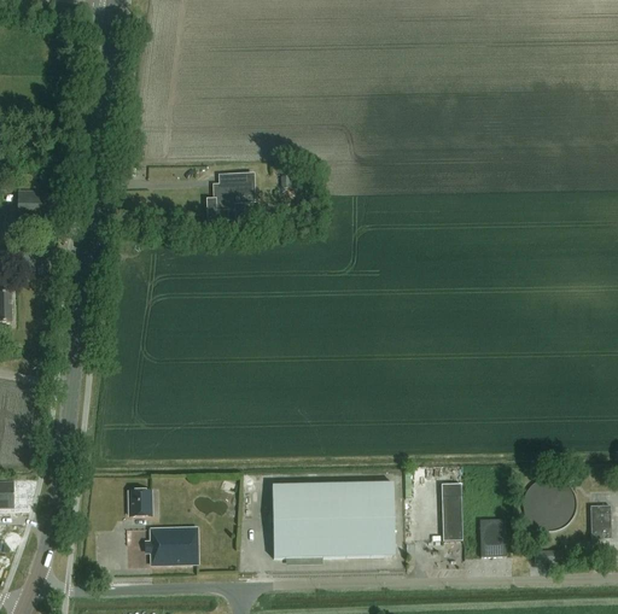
[(237,183),(232,183),(233,200),(255,199),(255,175),(237,176),(237,183)]
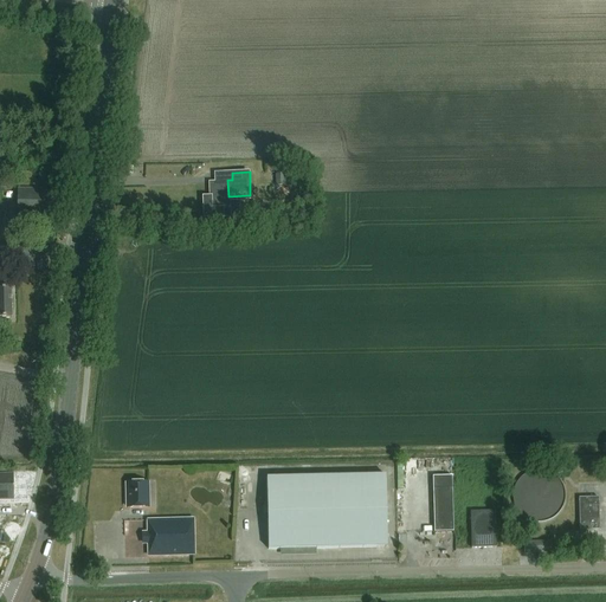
[(211,195),(204,195),(205,214),(229,213),(229,196),(227,180),(232,180),(232,173),(217,173),(217,179),(217,186),(211,186),(211,195)]
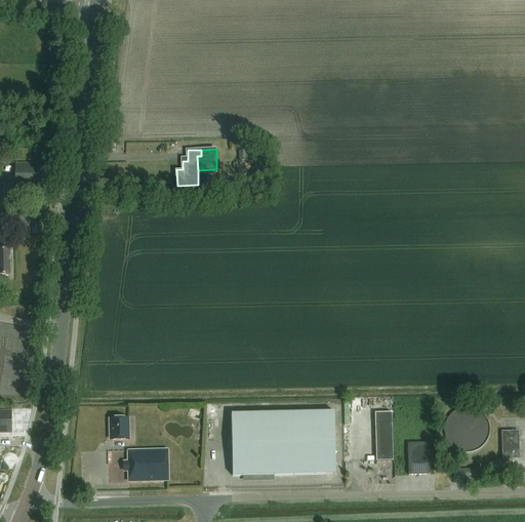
[(42,183),(43,164),(40,164),(40,161),(15,161),(15,186),(39,186),(39,183),(42,183)]
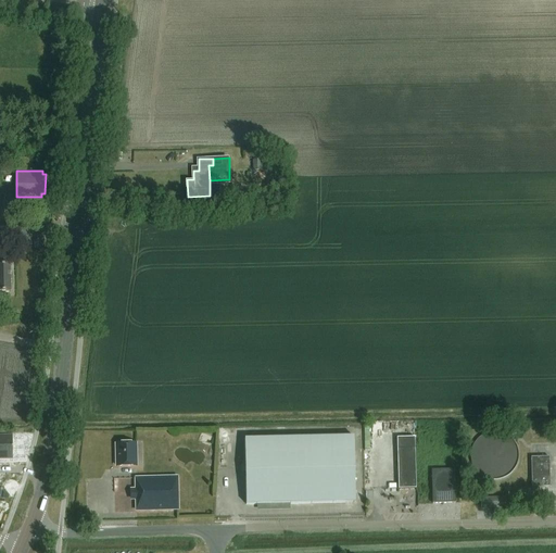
[(0,289),(11,289),(11,262),(0,262),(0,289)]
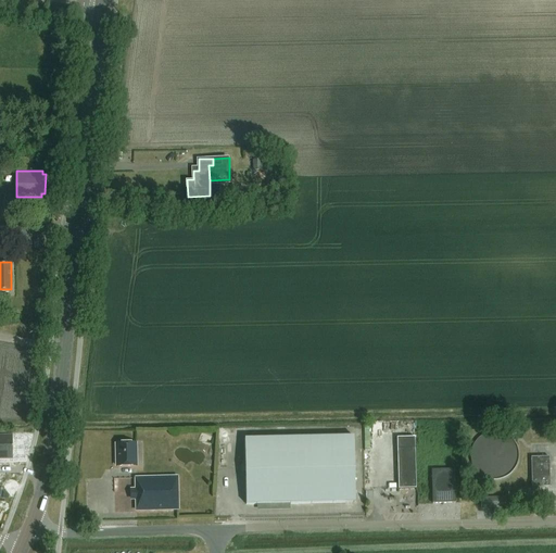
[(10,452),(12,452),(12,435),(10,435),(10,432),(0,432),(0,455),(10,455),(10,452)]
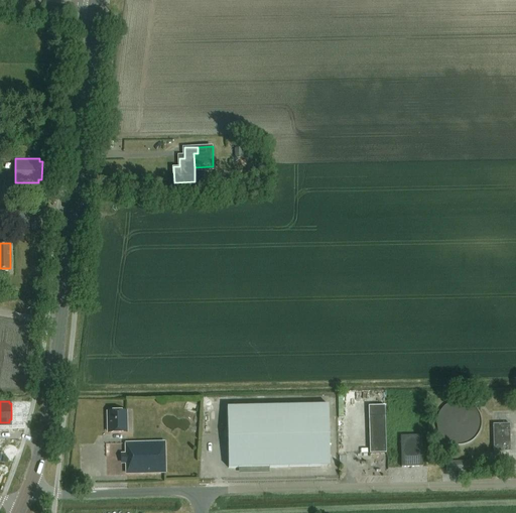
[(229,465),(330,463),(329,402),(228,404),(229,465)]
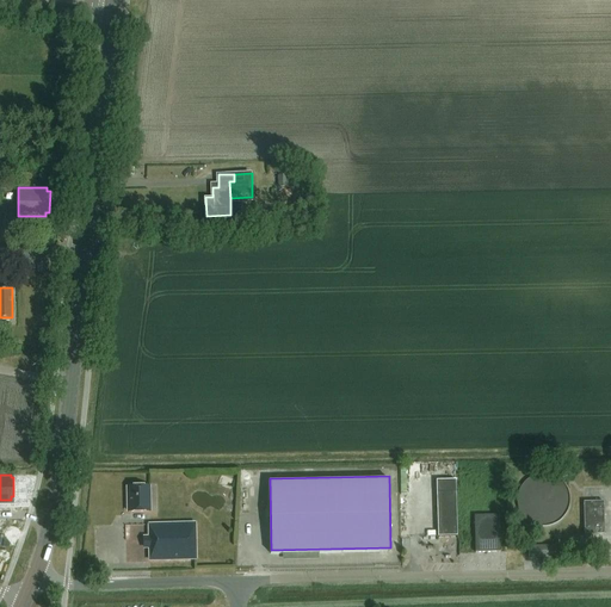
[(438,533),(457,532),(456,476),(436,477),(438,533)]
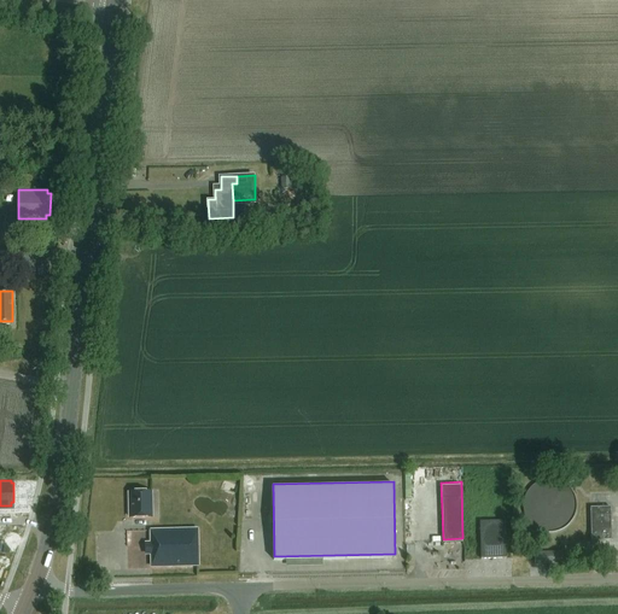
[(151,489),(130,490),(130,515),(151,514),(151,489)]
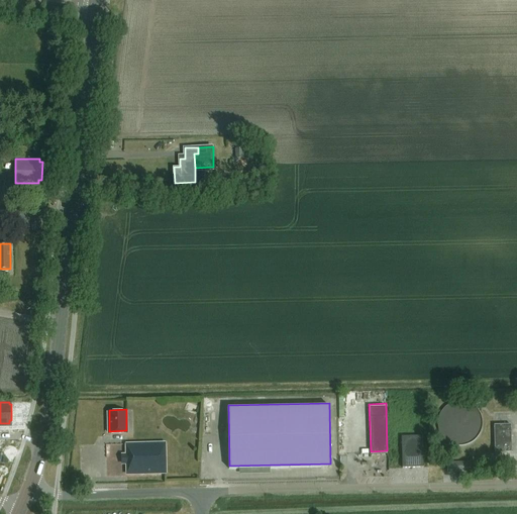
[(511,422),(505,422),(494,422),(495,449),(506,449),(511,448),(511,435),(511,422)]
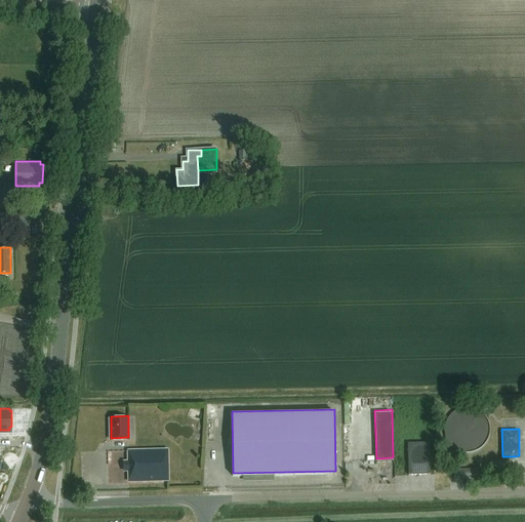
[(430,440),(407,441),(408,473),(431,472),(430,440)]
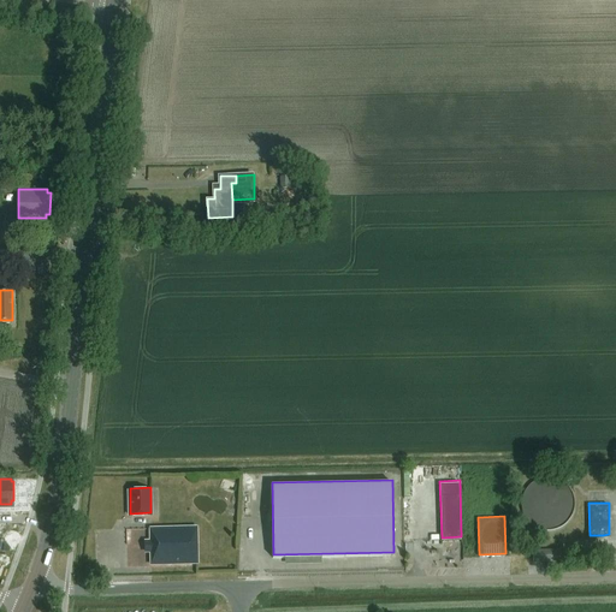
[(196,526),(150,526),(150,538),(144,538),(146,550),(152,550),(152,562),(153,562),(197,560),(196,526)]
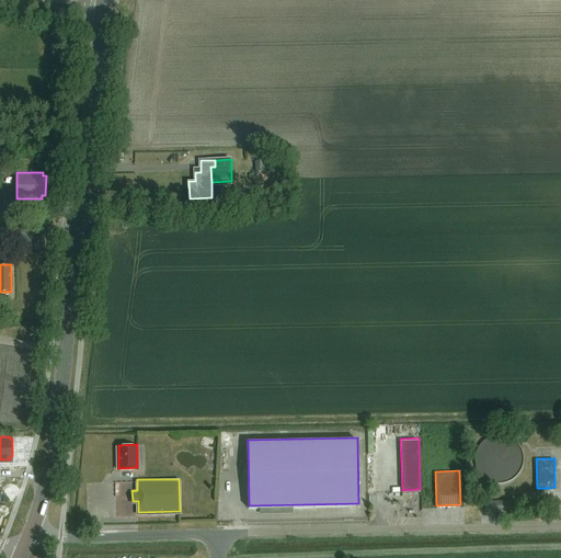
[(512,498),(485,499),(485,510),(499,510),(512,509),(512,498)]
